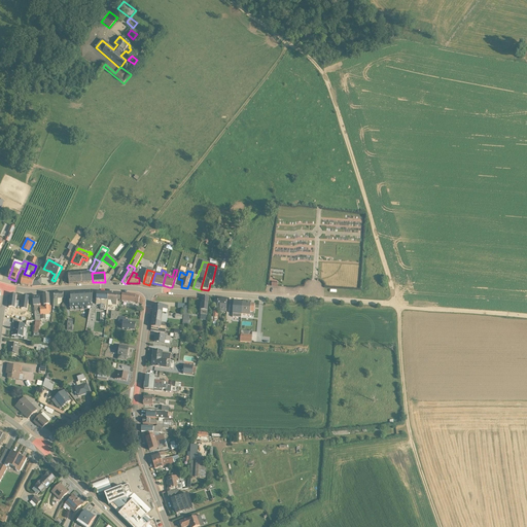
[(92,273),(68,275),(69,284),(93,282),(92,273)]
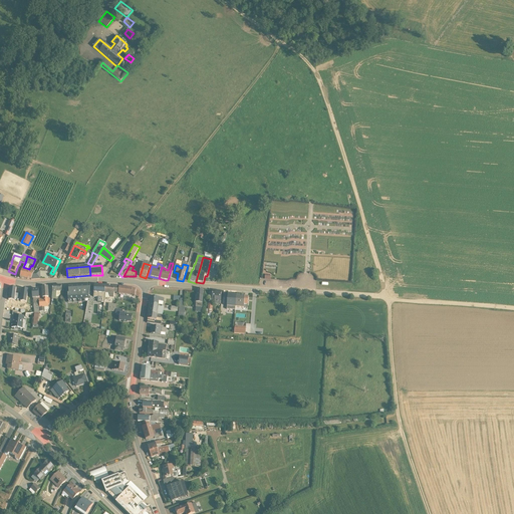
[(22,269),(20,278),(27,279),(31,280),(34,272),(22,269)]
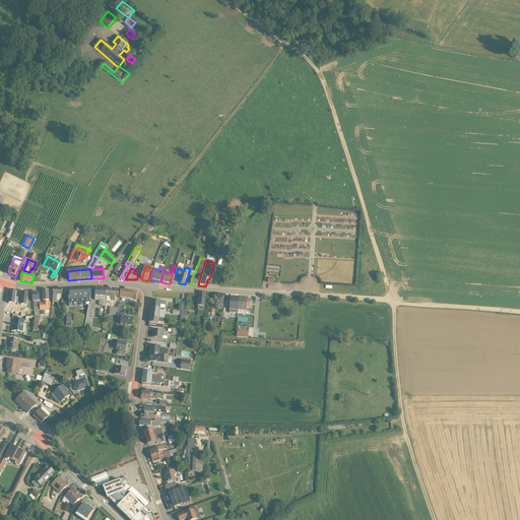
[(107,289),(95,288),(94,301),(103,301),(103,306),(105,307),(106,302),(107,289)]
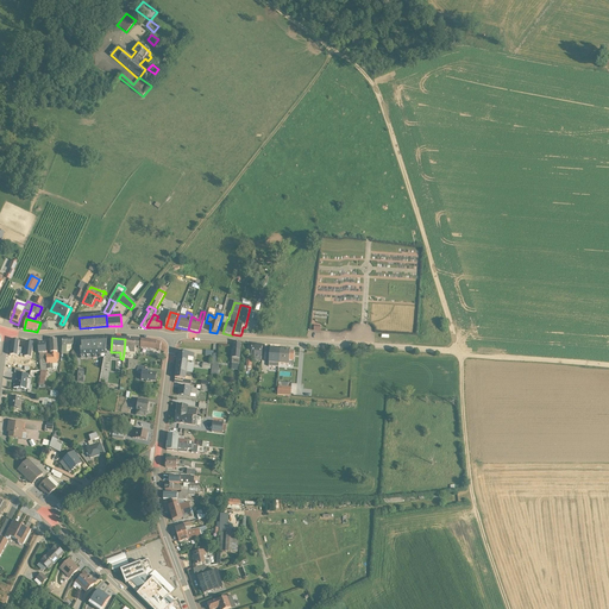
[(73,339),(62,339),(61,355),(66,355),(67,352),(68,352),(71,350),(71,346),(73,346),(73,339)]
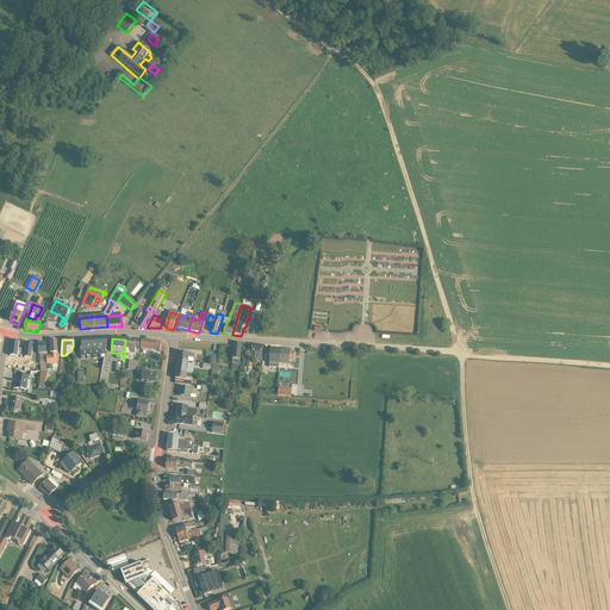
[(135,340),(125,340),(124,354),(130,354),(135,354),(135,350),(135,349),(139,350),(139,346),(139,341),(135,340)]
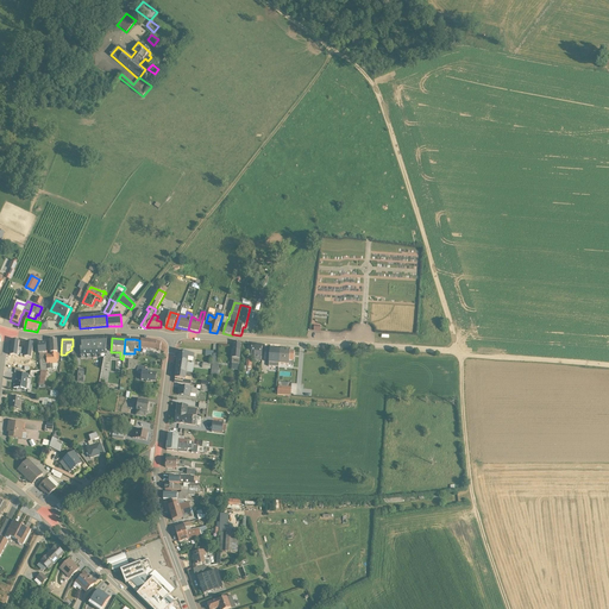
[(57,352),(56,340),(50,340),(50,355),(46,355),(46,369),(46,370),(52,369),(55,368),(57,366),(56,364),(57,364),(57,353),(57,352)]
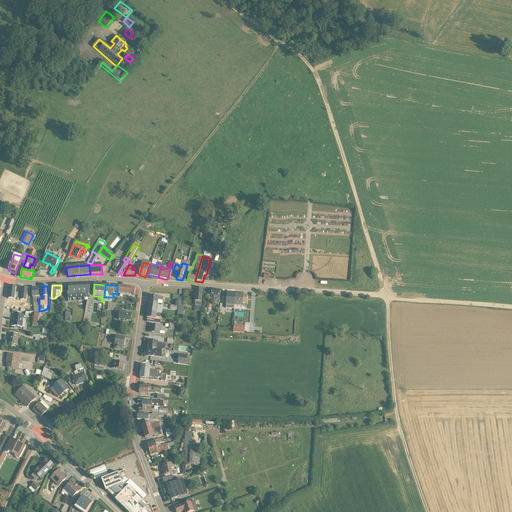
[(131,294),(138,297),(138,293),(137,290),(132,288),(119,286),(118,286),(118,293),(131,295),(131,294)]
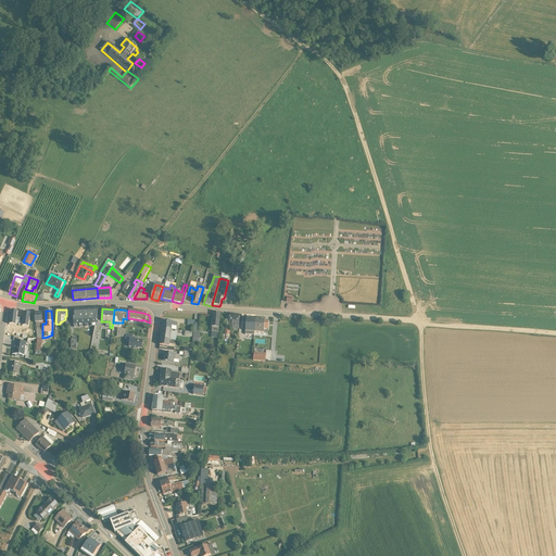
[(37,339),(42,339),(41,314),(35,314),(35,323),(36,323),(36,324),(33,324),(33,333),(37,333),(37,339)]
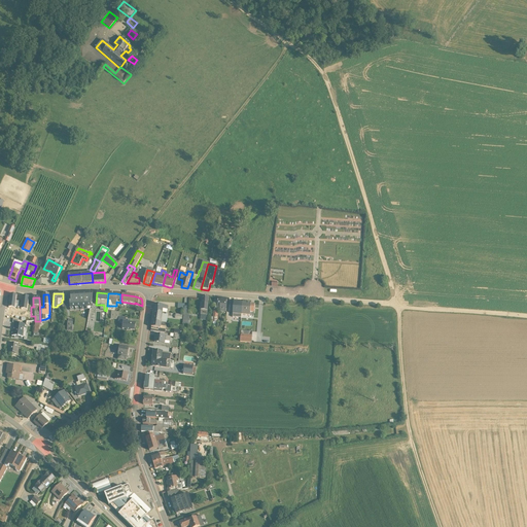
[(225,317),(226,300),(218,299),(217,300),(214,300),(213,309),(217,309),(219,309),(219,312),(221,312),(221,316),(221,319),(223,320),(224,317),(225,317)]
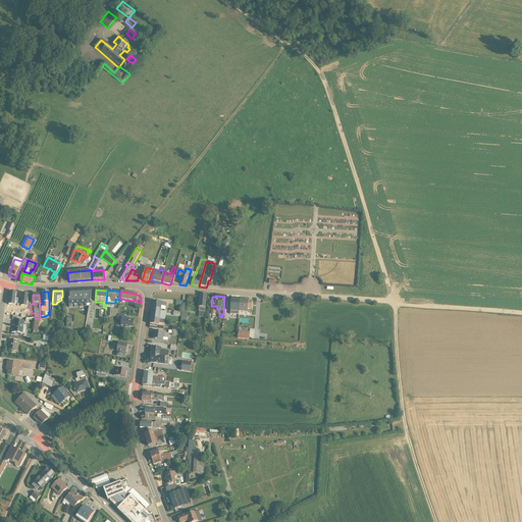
[(229,314),(239,315),(240,300),(227,299),(226,309),(230,310),(229,314)]
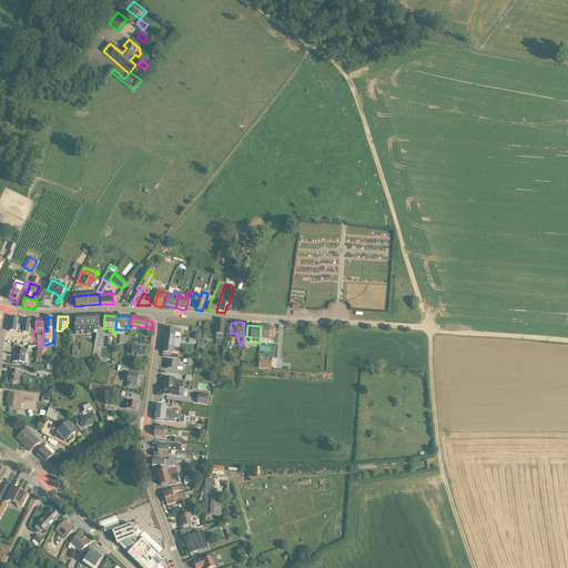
[(273,337),(274,328),(271,327),(270,327),(261,326),(260,341),(270,341),(270,337),(273,337)]
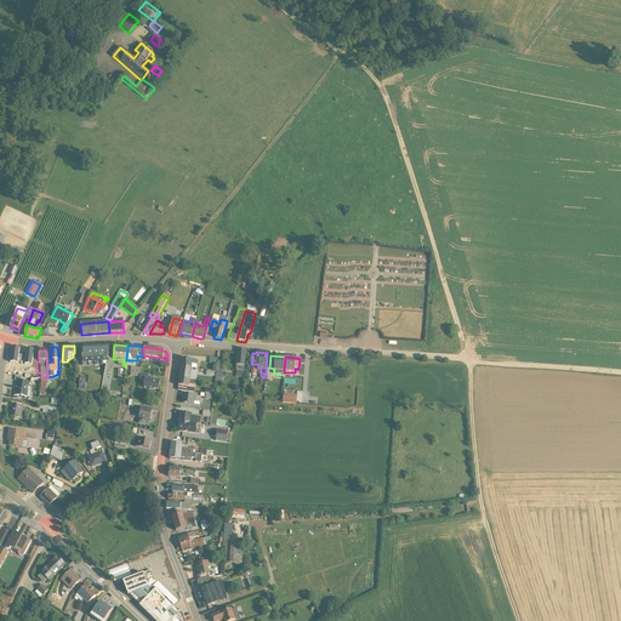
[(256,366),(256,364),(251,364),(251,366),(248,366),(246,383),(251,383),(251,387),(256,387),(257,375),(256,375),(257,366),(256,366)]
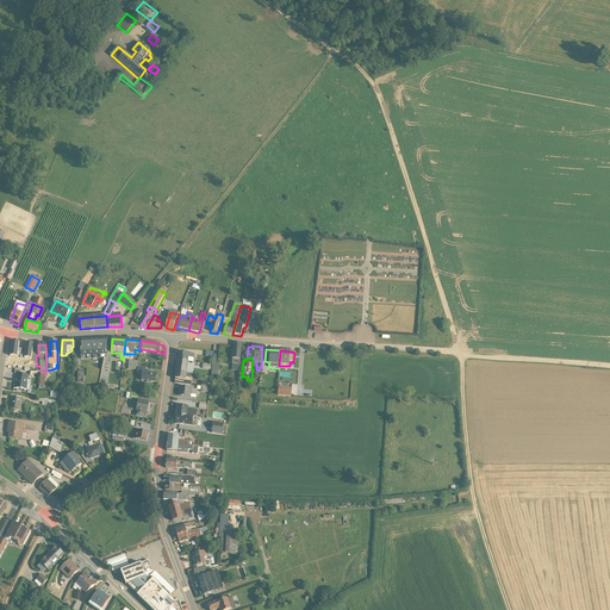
[(178,361),(176,372),(192,375),(194,365),(198,366),(198,363),(192,362),(192,365),(187,363),(187,362),(178,361)]
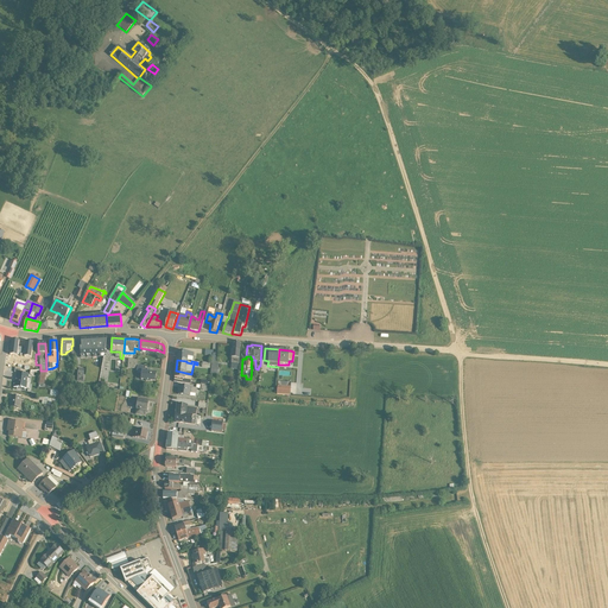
[(151,381),(154,382),(156,374),(145,372),(145,367),(137,366),(135,374),(141,375),(140,380),(145,381),(145,382),(150,382),(151,381)]
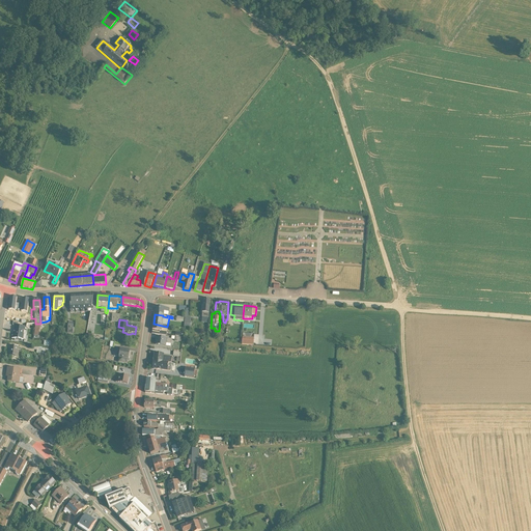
[(25,335),(26,328),(18,327),(19,323),(14,322),(12,326),(15,326),(14,331),(15,331),(14,334),(11,333),(12,334),(11,338),(23,340),(24,335),(24,334),(25,335)]
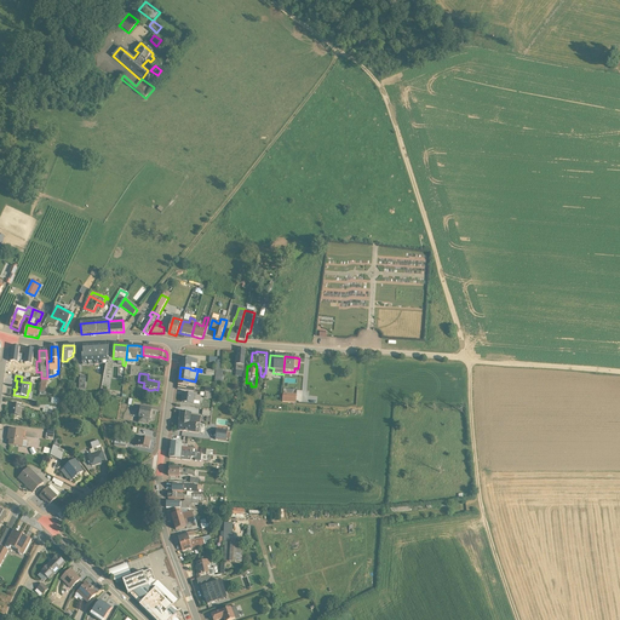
[(179,378),(177,390),(188,391),(189,385),(194,385),(195,385),(195,382),(179,378)]
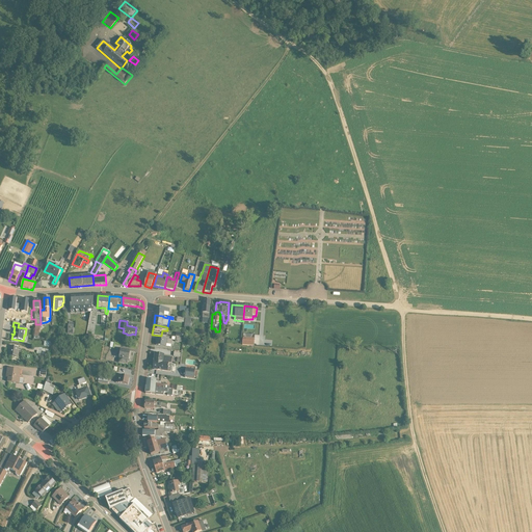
[(243,335),(243,346),(255,346),(255,335),(243,335)]
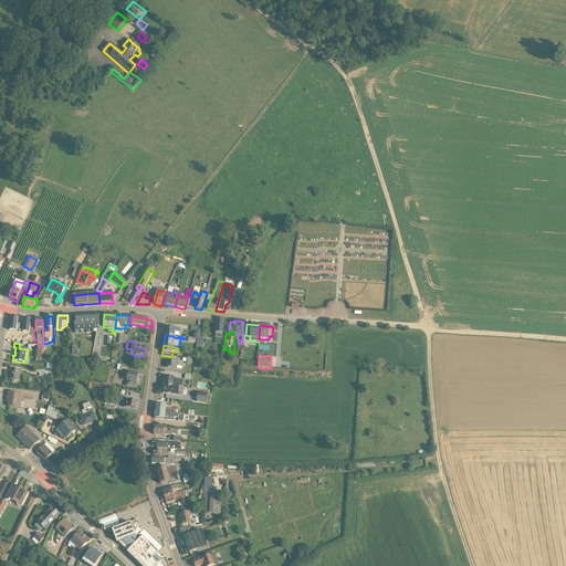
[(166,364),(166,368),(177,369),(181,369),(181,367),(182,367),(182,363),(186,363),(186,364),(194,365),(194,360),(182,358),(182,362),(178,362),(178,360),(166,359),(166,364)]
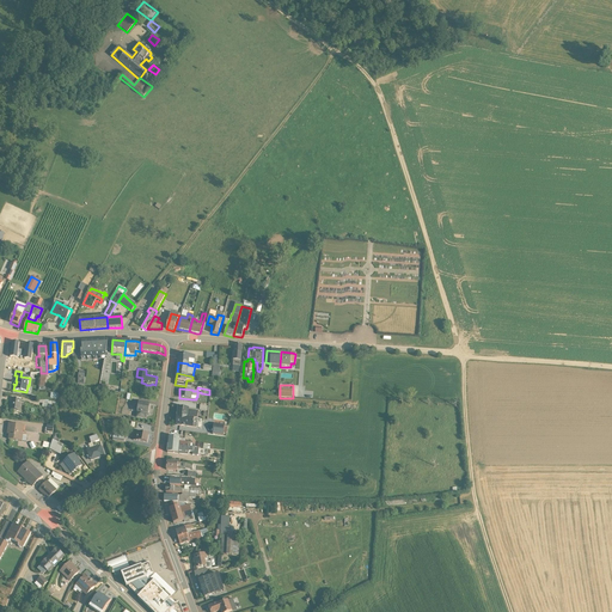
[(22,401),(11,399),(10,410),(19,411),(22,401)]
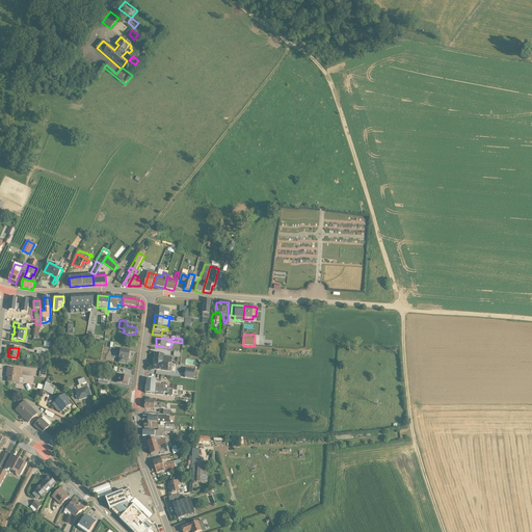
[(40,348),(33,348),(33,350),(36,351),(36,354),(38,354),(38,356),(42,356),(43,355),(46,355),(46,352),(48,352),(49,349),(42,349),(42,348),(40,348)]
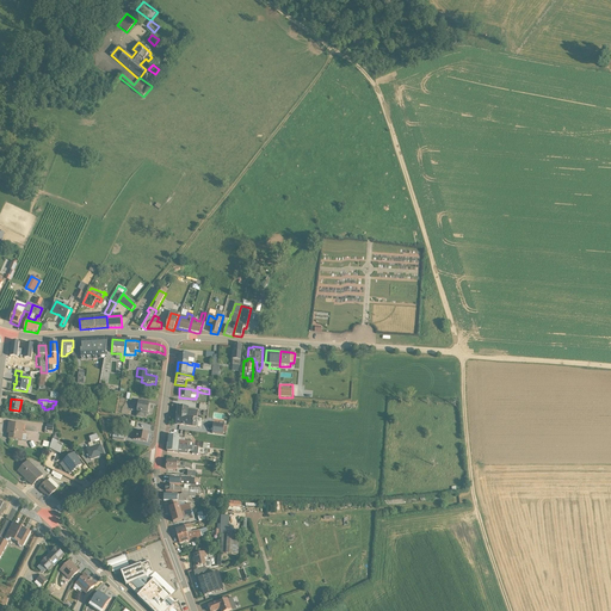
[(136,413),(136,418),(146,419),(147,414),(148,414),(149,403),(139,402),(136,413)]
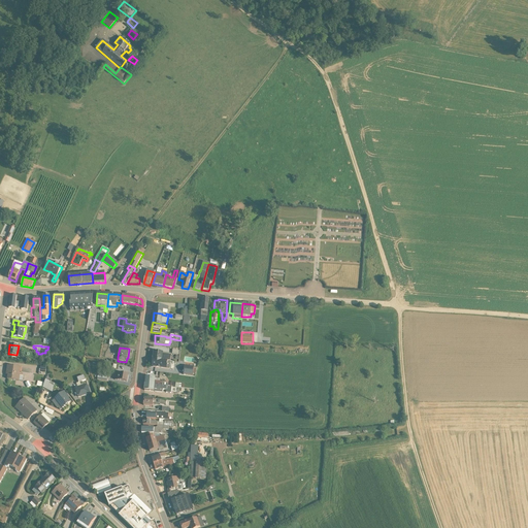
[(154,352),(152,359),(170,361),(171,354),(154,352)]
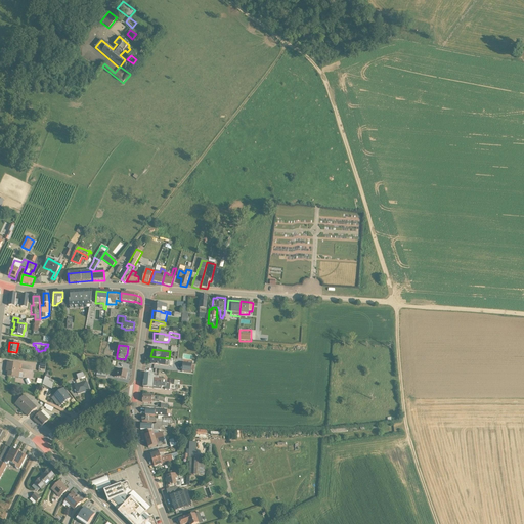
[(150,356),(149,364),(160,366),(160,363),(168,364),(169,358),(150,356)]
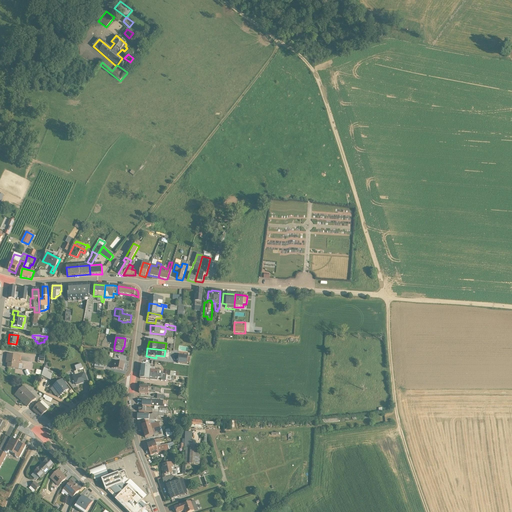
[(21,356),(7,355),(6,363),(8,364),(7,368),(18,370),(18,369),(22,370),(22,365),(19,364),(19,361),(20,361),(21,356)]
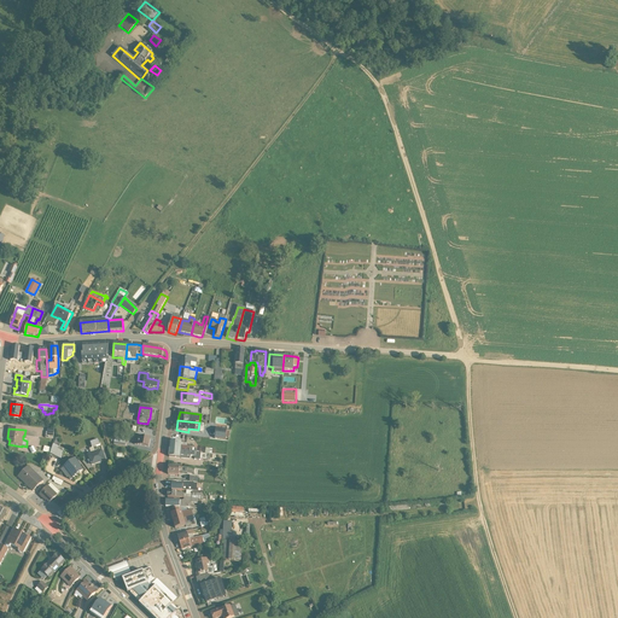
[(227,430),(215,429),(214,438),(225,441),(228,441),(231,431),(227,431),(227,430)]
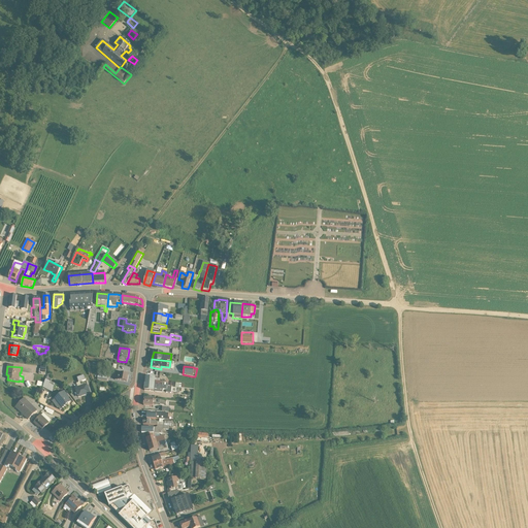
[(108,374),(98,373),(97,381),(107,382),(108,374)]
